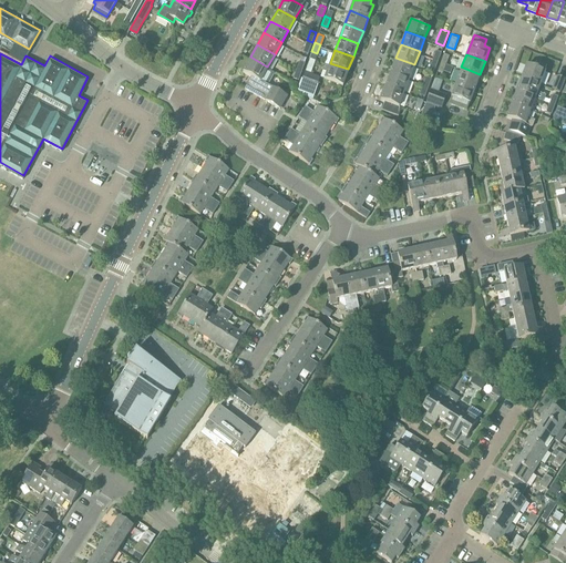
[(249,80),(246,86),(275,101),(281,105),(288,93),(268,82),(275,70),(267,67),(250,57),(243,70),(253,75),(250,81),(249,80)]
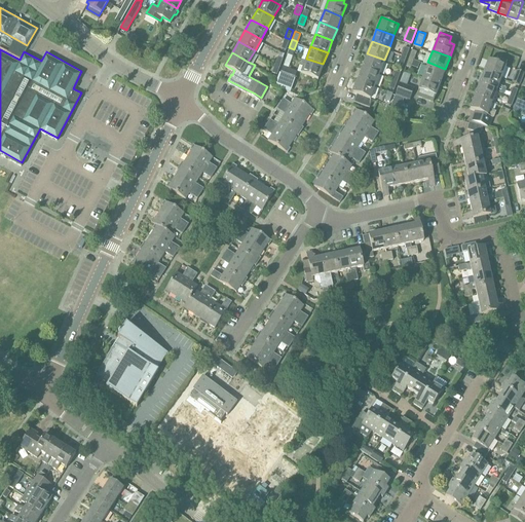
[(380,72),(384,60),(367,53),(363,65),(380,72)]
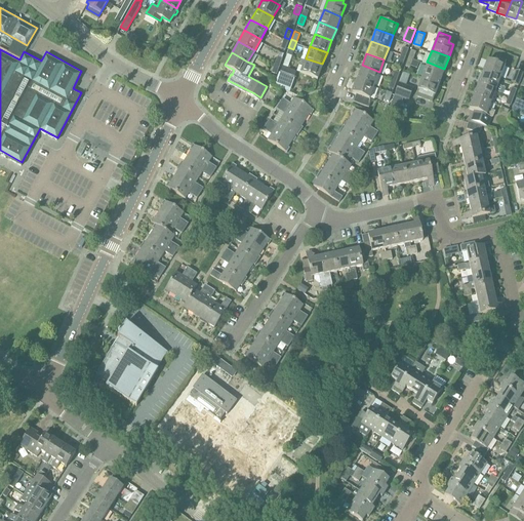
[(484,69),(500,76),(506,64),(488,56),(484,69)]
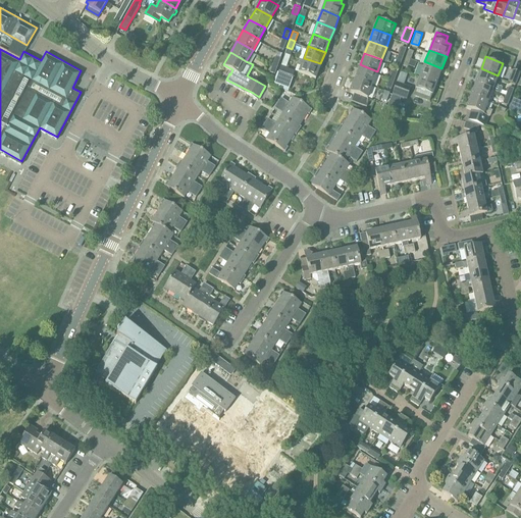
[(315,76),(320,63),(304,58),(299,70),(315,76)]
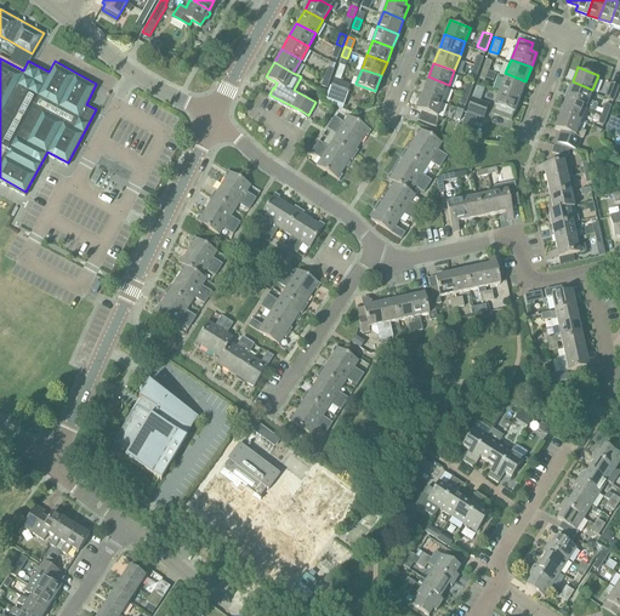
[(521,96),(525,81),(505,73),(500,87),(521,96)]
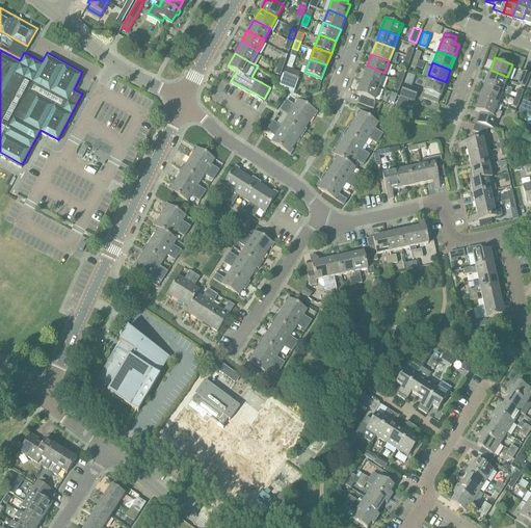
[(297,79),(301,69),(287,63),(283,74),(297,79)]
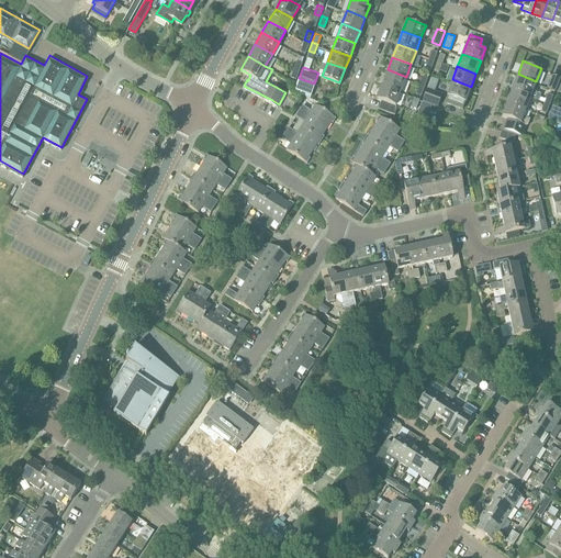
[(401,89),(406,77),(388,69),(382,82),(401,89)]
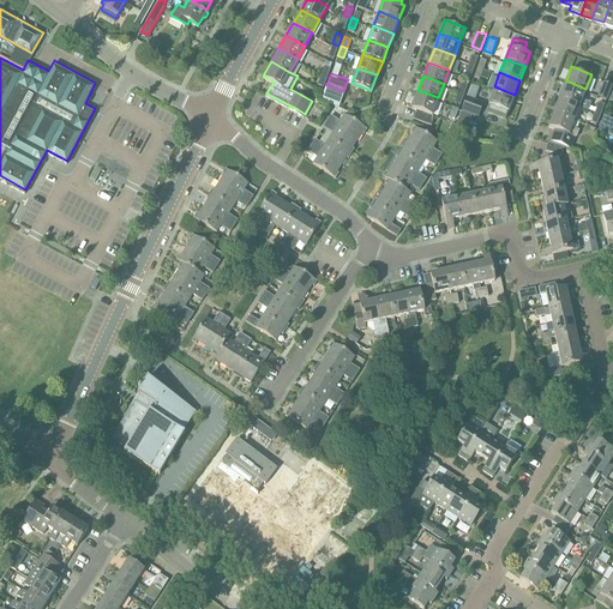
[(607,96),(612,82),(604,78),(599,92),(607,96)]
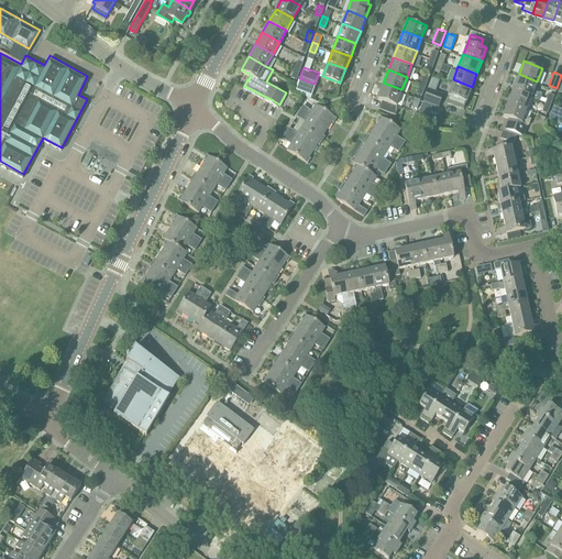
[(433,74),(430,83),(437,85),(440,77),(433,74)]
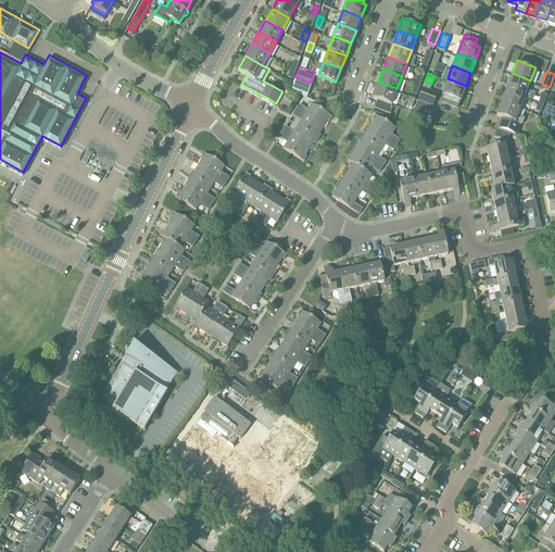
[(528,87),(530,80),(513,73),(507,86),(526,92),(533,96),(535,90),(528,87)]
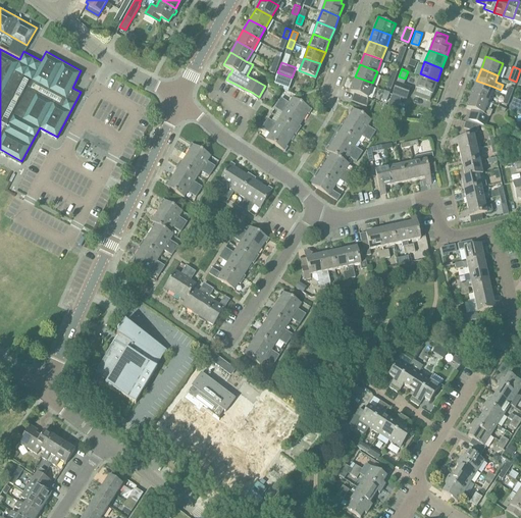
[(432,92),(437,81),(420,73),(416,86),(414,92),(430,98),(432,92)]
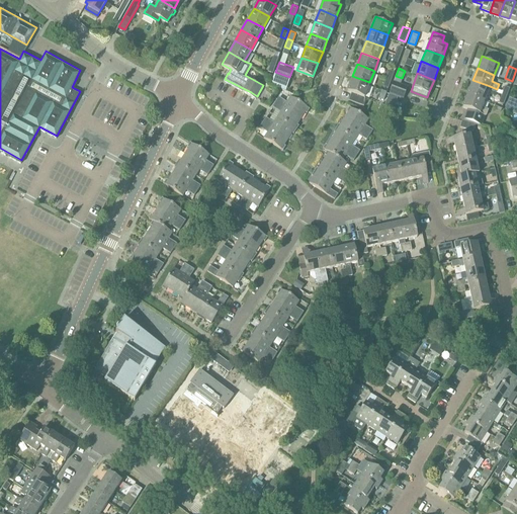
[(389,86),(392,77),(386,75),(383,84),(389,86)]
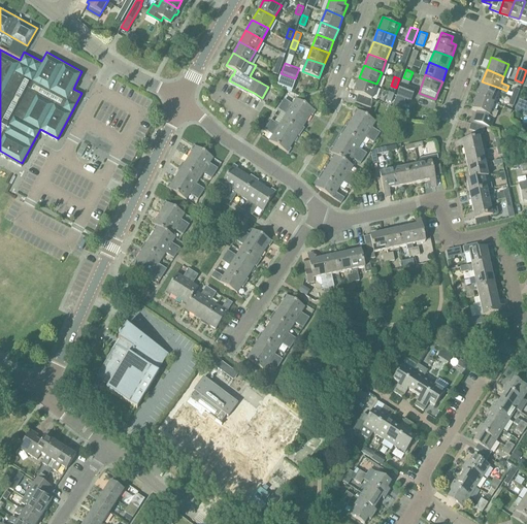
[(372,96),(376,84),(359,77),(355,90),(359,92),(357,99),(371,104),(374,97),(372,96)]
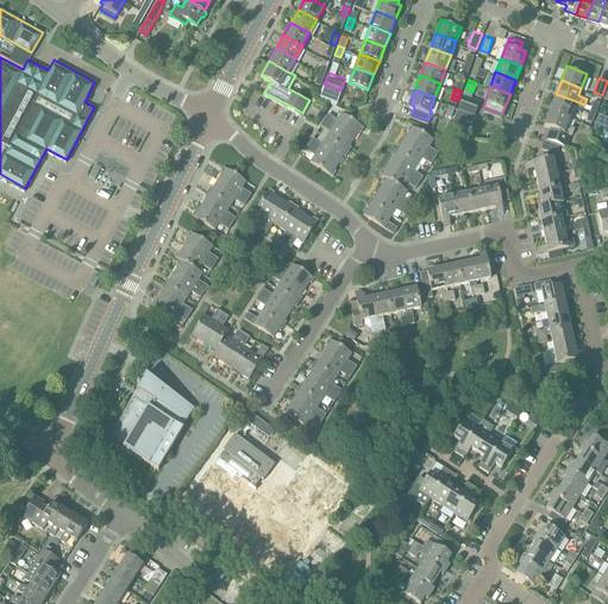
[(474,114),(481,98),(464,92),(458,108),(474,114)]
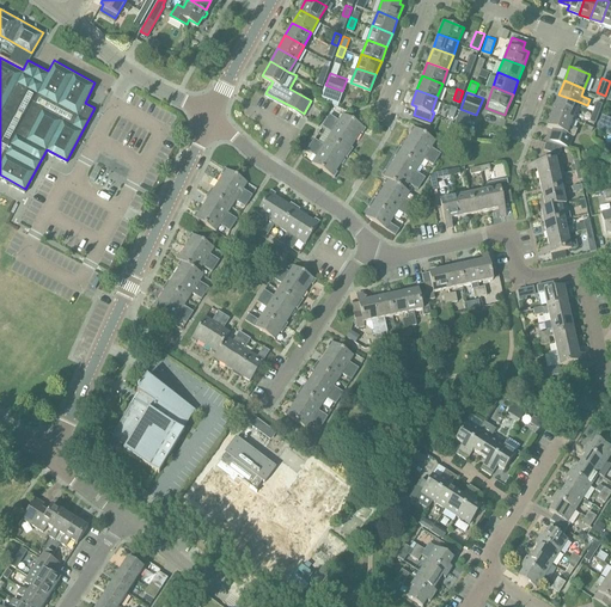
[(573,116),(579,102),(558,94),(553,109),(573,116)]
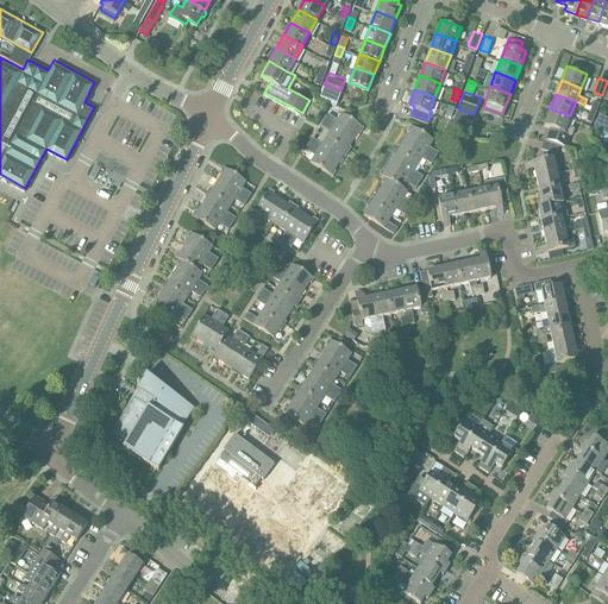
[(568,123),(570,115),(550,108),(545,123),(551,125),(545,138),(561,143),(566,144),(571,133),(572,133),(575,126),(568,123)]
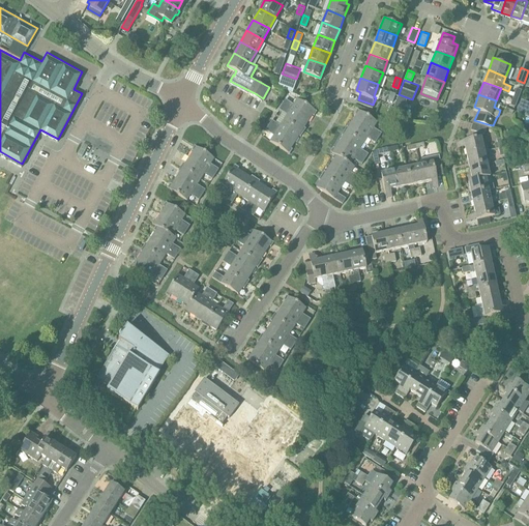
[(283,101),(307,118),(312,112),(314,113),(317,109),(297,96),(294,103),(286,97),(283,101)]
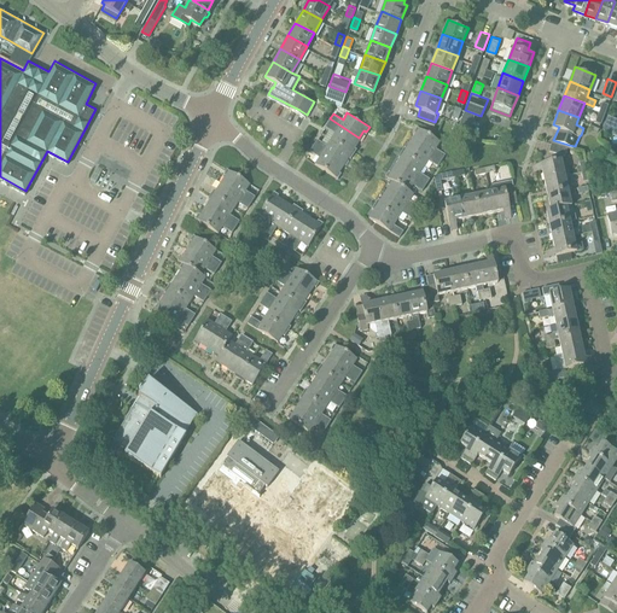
[(616,117),(607,114),(604,124),(616,130),(616,117)]
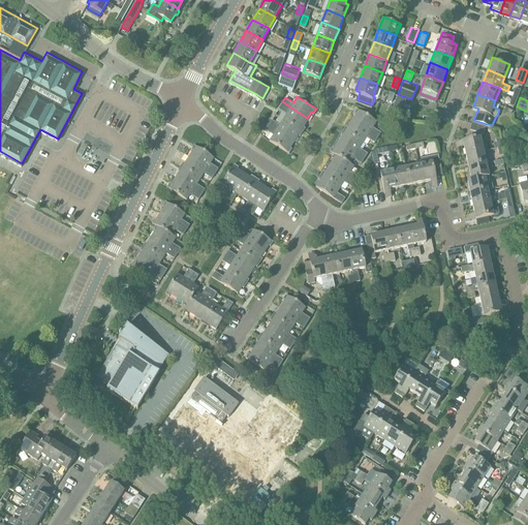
[(304,124),(307,118),(282,101),(279,106),(286,112),(283,117),(303,129),(305,125),(304,124)]
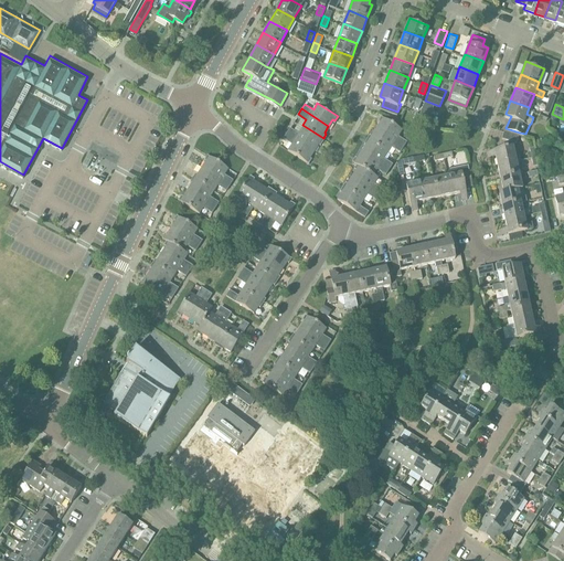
[(375,126),(404,144),(407,138),(398,133),(403,127),(381,114),(379,118),(380,119),(375,126)]
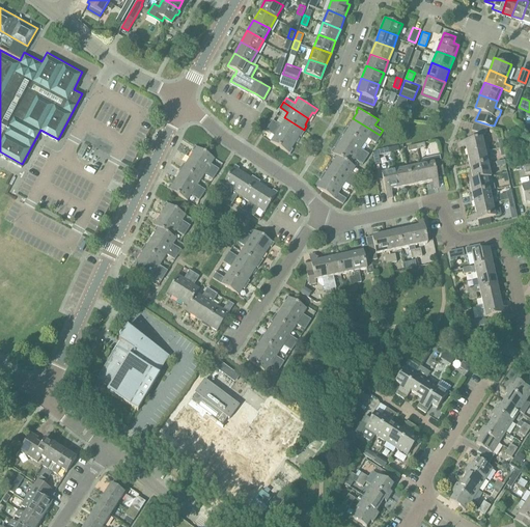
[(301,134),(304,130),(284,117),(280,123),(273,118),(270,122),(296,139),(300,133),(301,134)]
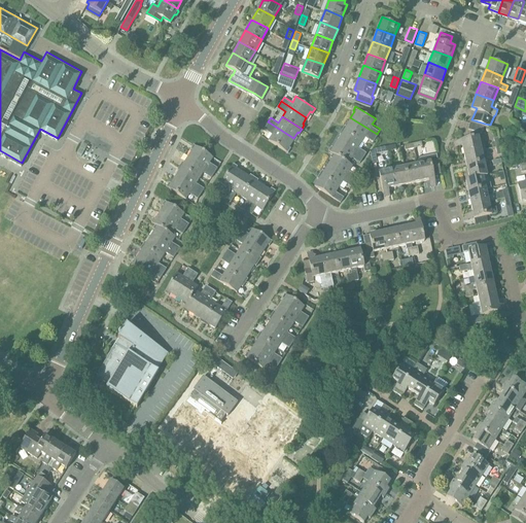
[(374,139),(377,134),(350,117),(346,125),(345,123),(342,127),(361,139),(365,134),(374,139)]
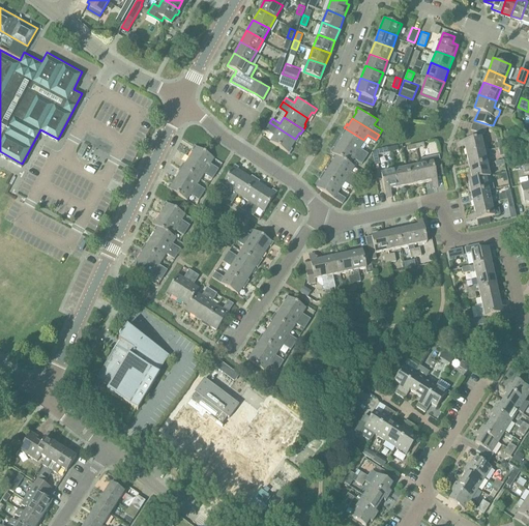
[(488,124),(474,120),(471,126),(485,132),(488,124)]
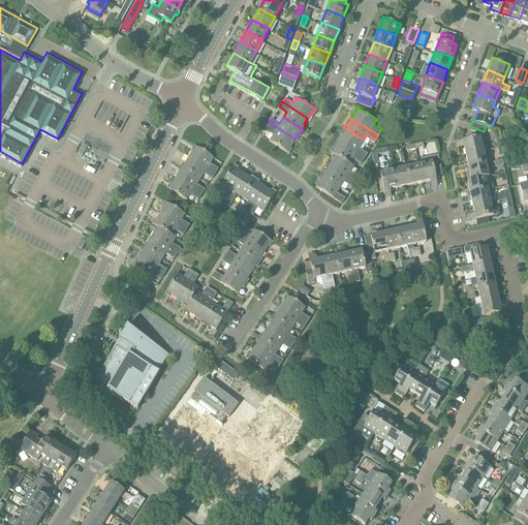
[(290,146),(294,139),(269,122),(266,128),(273,133),(270,139),(289,151),(292,147),(290,146)]
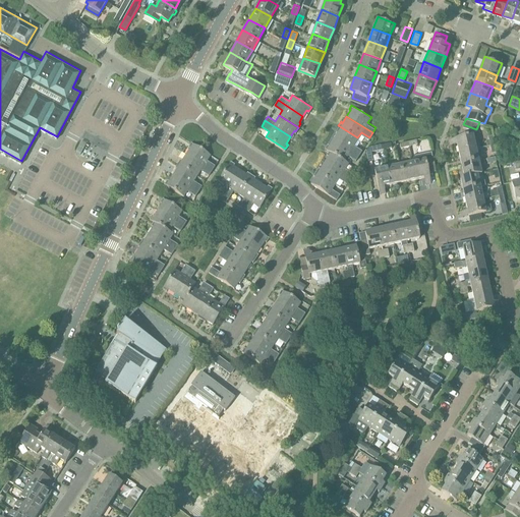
[(354,142),(357,137),(338,125),(336,129),(338,130),(334,136),(359,153),(362,148),(354,142)]
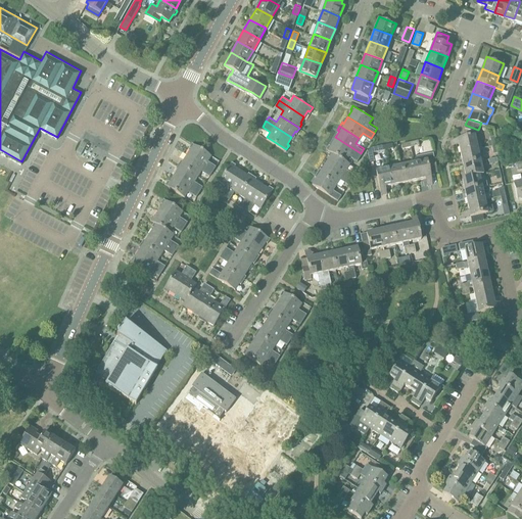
[(460,149),(477,146),(474,133),(457,137),(460,149)]
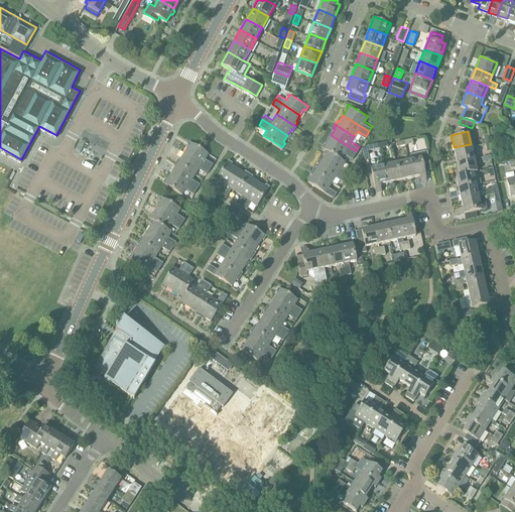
[(353,156),(356,151),(331,135),(327,142),(325,141),(322,144),(326,147),(342,156),(345,151),(353,156)]
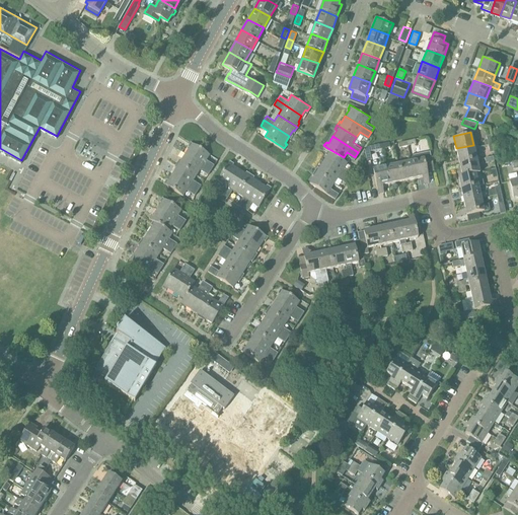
[(187,150),(212,166),(214,163),(206,158),(210,152),(191,140),(188,144),(190,145),(187,150)]
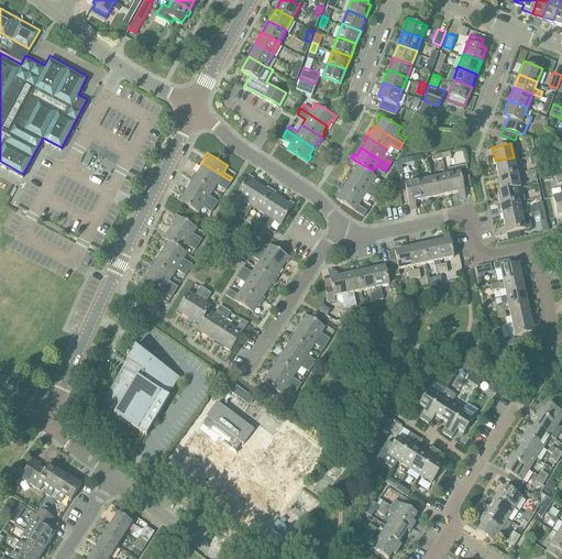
[(403,162),(414,160),(412,153),(397,156),(394,163),(396,172),(405,170),(403,162)]
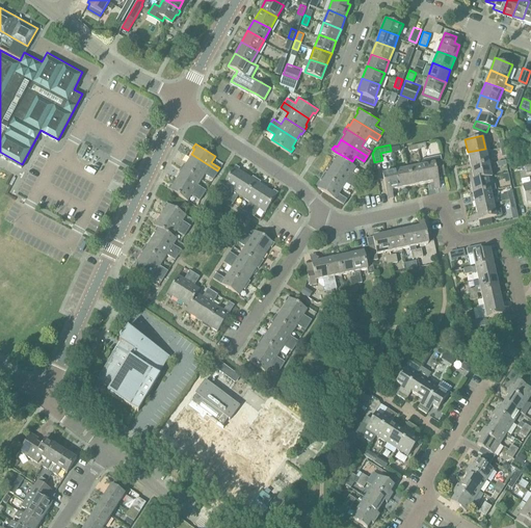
[(471,165),(487,161),(485,149),(468,152),(471,165)]
